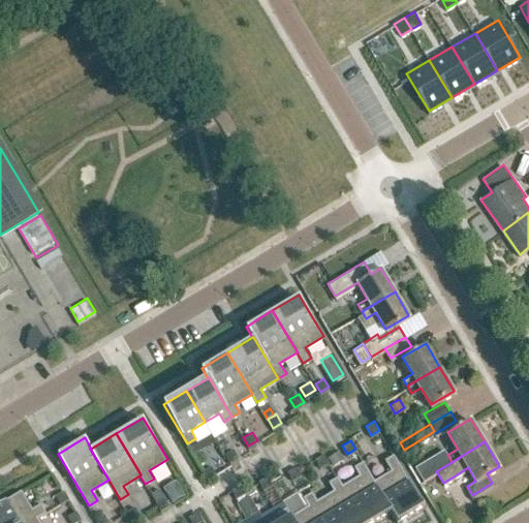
[(224,452),(229,461),(239,456),(234,447),(224,452)]
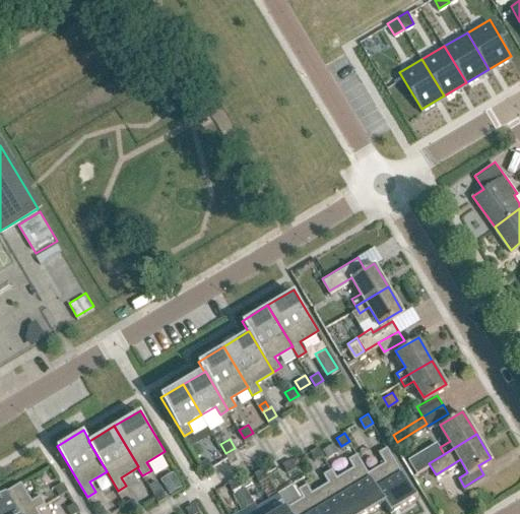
[(327,455),(338,449),(333,441),(322,447),(327,455)]
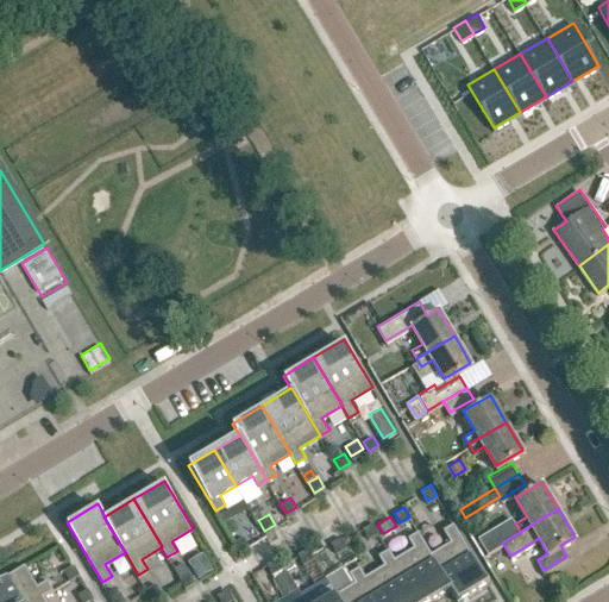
[(256,520),(245,526),(252,538),(263,532),(256,520)]
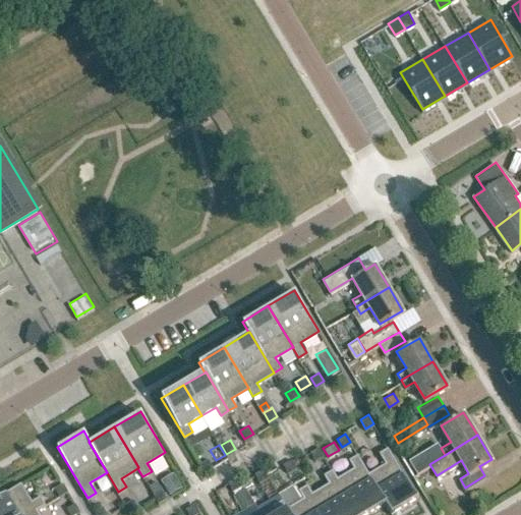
[(310,450),(315,459),(324,454),(319,445),(310,450)]
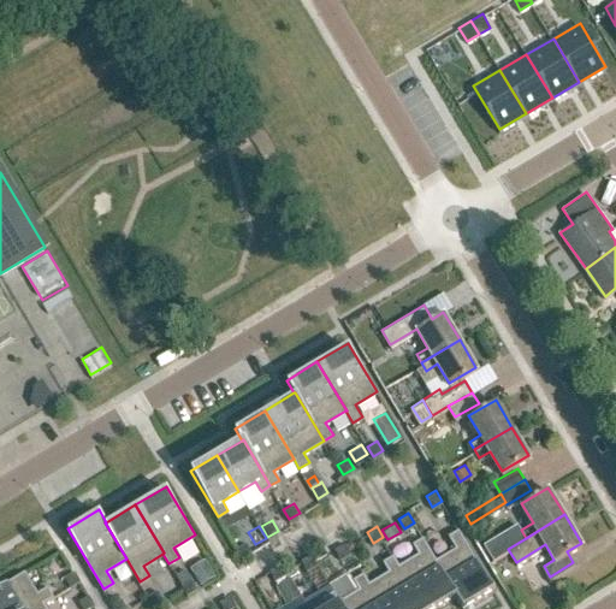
[(455,595),(462,608),(495,589),(458,527),(448,533),(455,547),(434,559),(456,595),(455,595)]
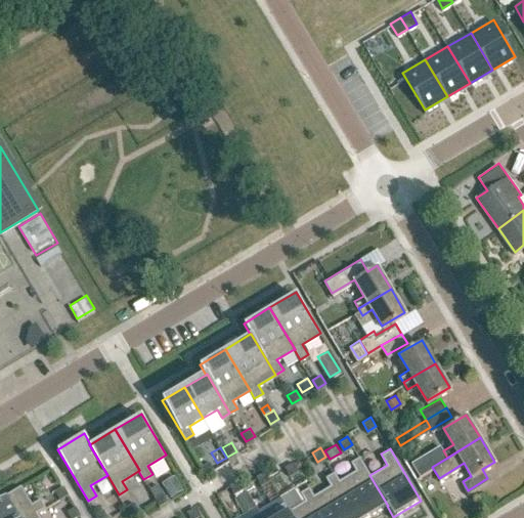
[(338,480),(360,517),(366,517),(387,506),(388,506),(369,475),(370,474),(359,456),(351,461),(355,469),(338,480)]
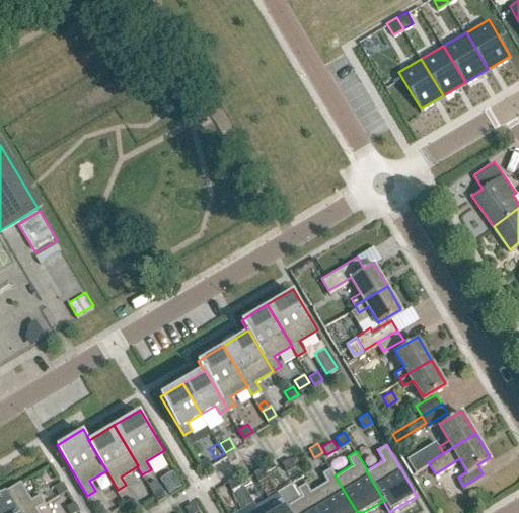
[(199,460),(204,468),(212,463),(207,455),(199,460)]
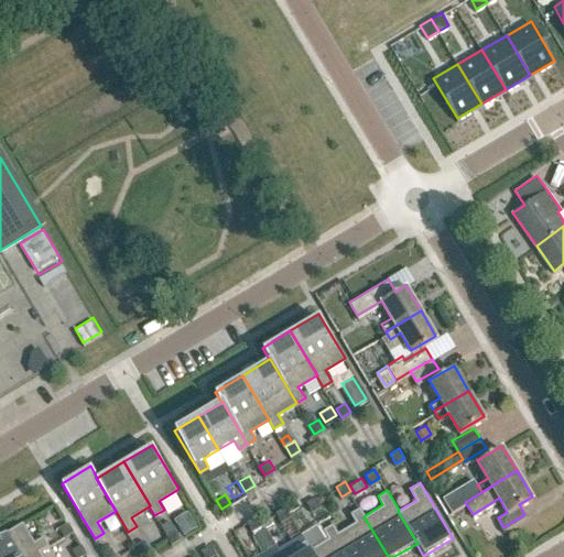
[(306,501),(312,510),(322,504),(315,495),(306,501)]
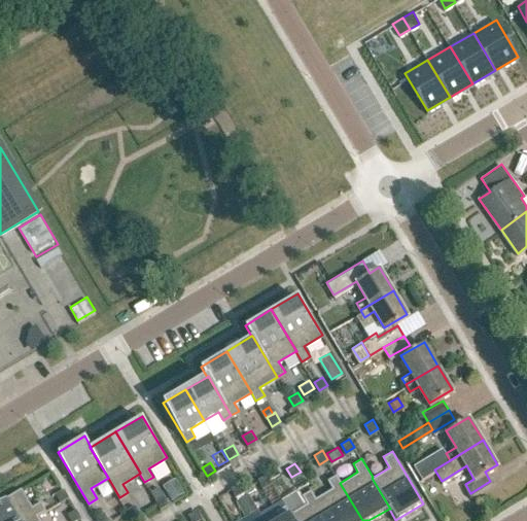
[(257,478),(262,486),(272,481),(267,473),(257,478)]
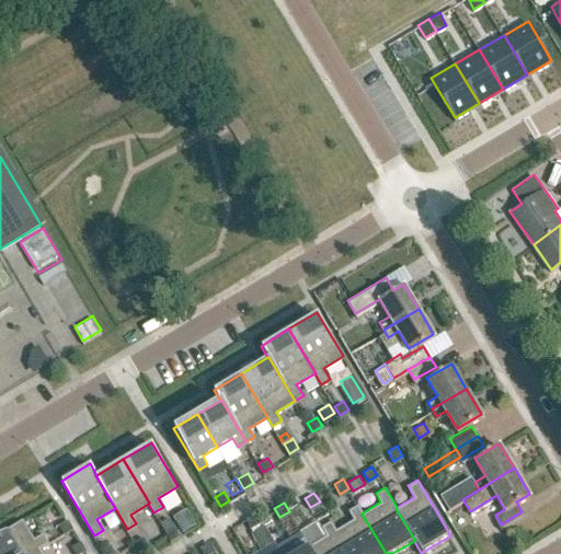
[(335,529),(350,553),(386,553),(362,514),(363,512),(357,504),(348,509),(354,518),(336,529),(335,529)]
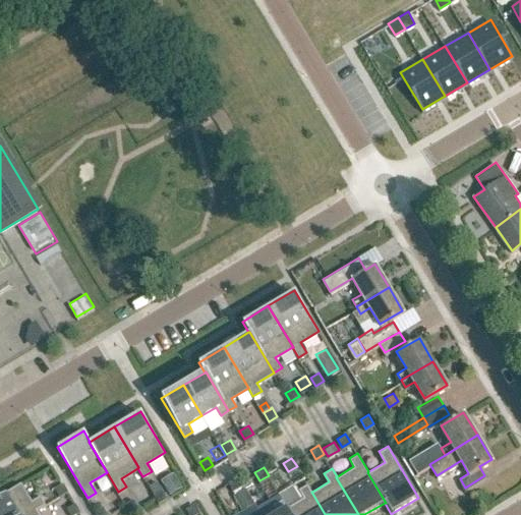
[(228,480),(233,490),(241,484),(236,475),(228,480)]
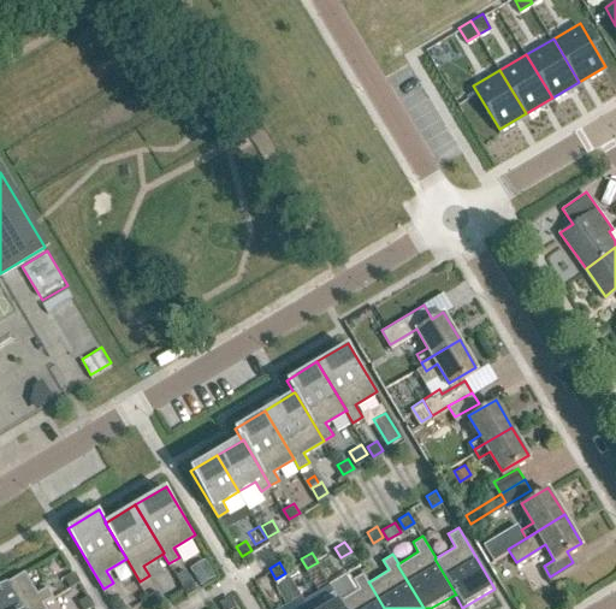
[(196,571),(201,580),(213,573),(207,563),(196,571)]
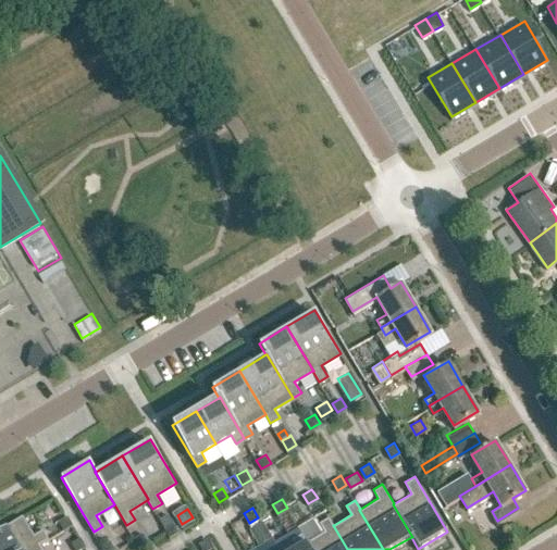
[(58,519),(63,528),(73,523),(67,513),(58,519)]
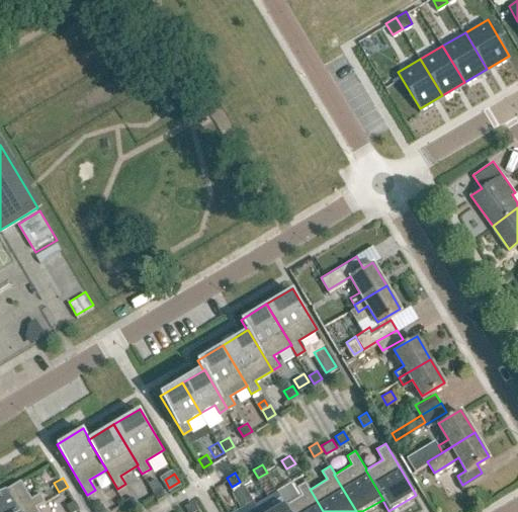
[(36,505),(45,500),(39,492),(31,497),(20,479),(0,490),(0,511),(22,511),(36,504),(36,505)]
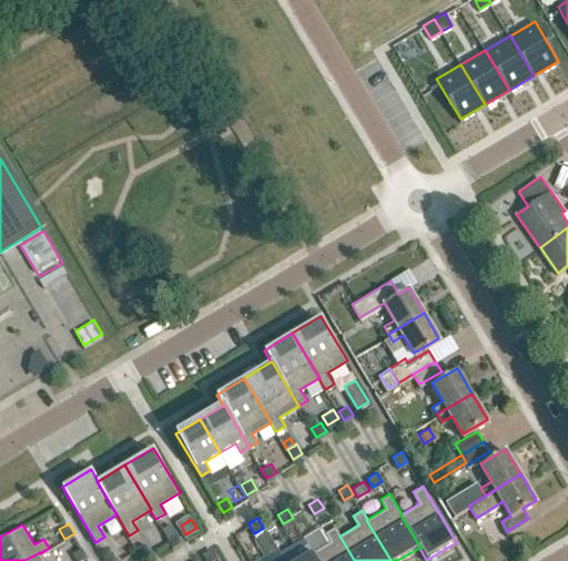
[(354,560),(340,536),(341,536),(335,527),(325,532),(331,541),(313,551),(312,552),(316,560),(354,560)]
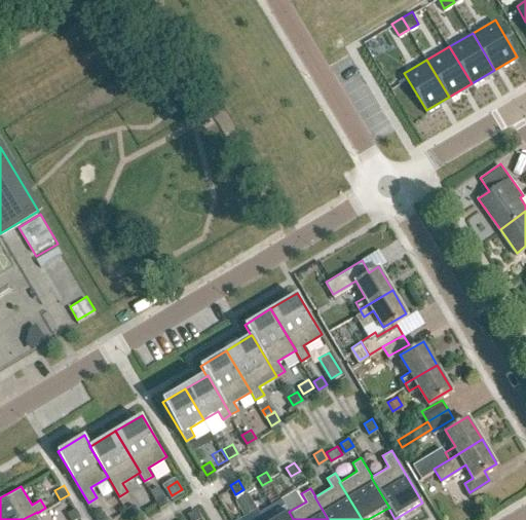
[(245,514),(257,507),(248,491),(235,498),(245,514)]
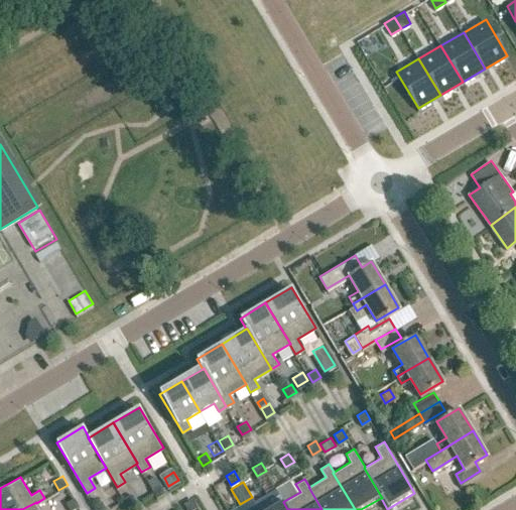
[(151,488),(156,497),(165,491),(160,483),(151,488)]
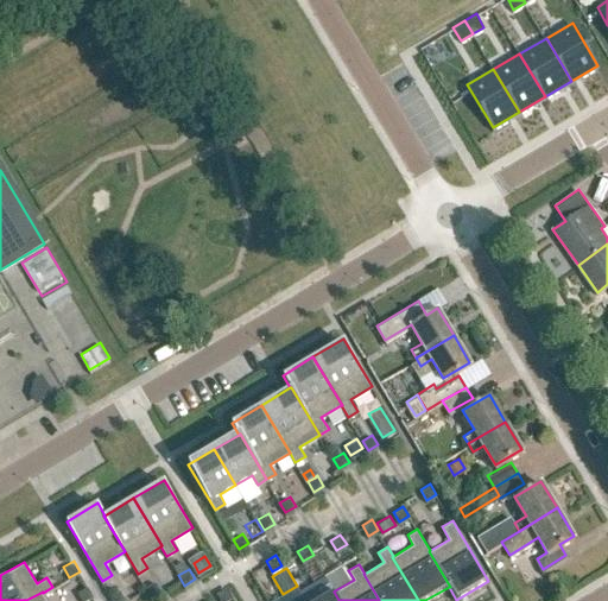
[(145,586),(151,596),(162,590),(156,580),(145,586)]
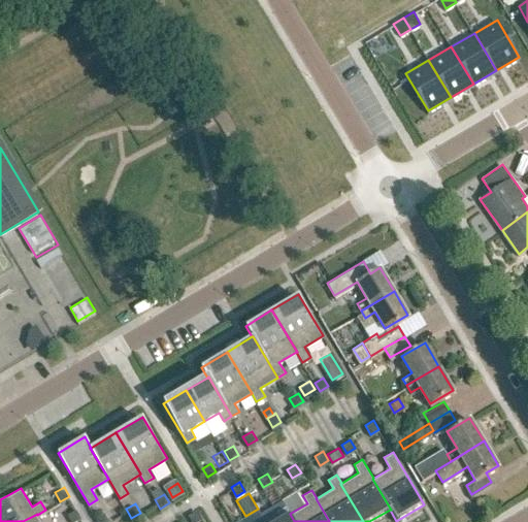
[(294,521),(290,514),(291,513),(286,504),(277,510),(282,519),(275,521),(294,521)]
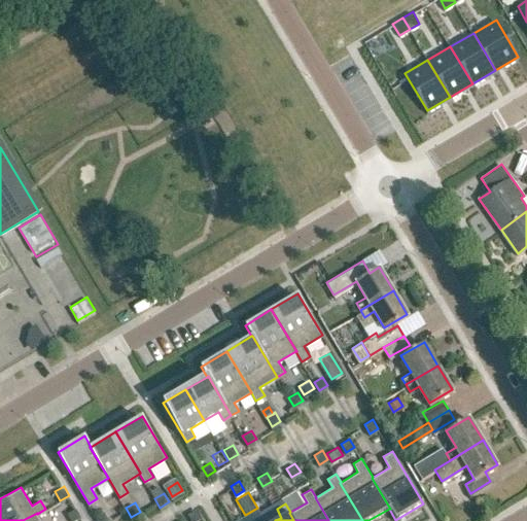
[(67,512),(72,520),(81,516),(76,507),(67,512)]
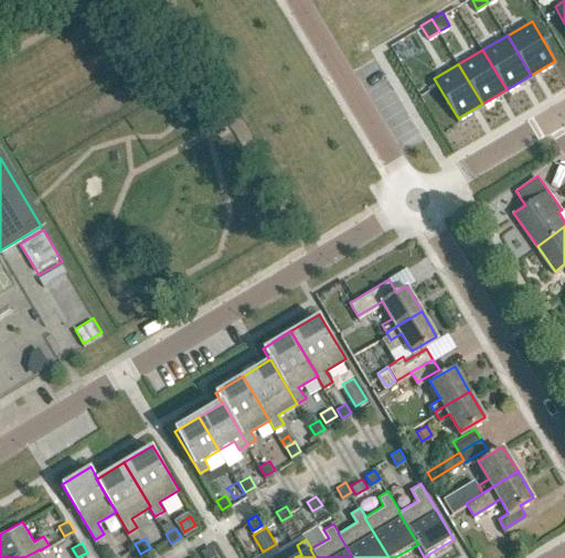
[(202,549),(206,557),(208,557),(216,553),(211,544),(202,549)]
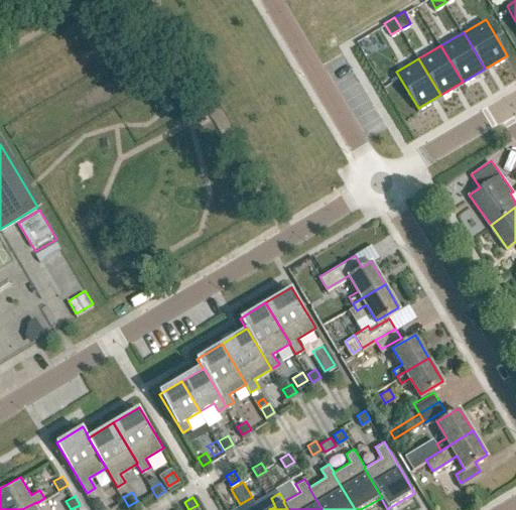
[(94,505),(97,509),(104,509),(107,508),(102,500),(94,505)]
